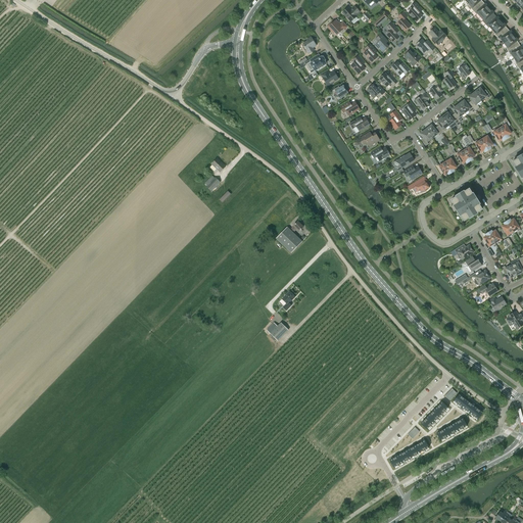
[(471,9),(473,11),(483,3),(481,0),(472,0),(469,4),(466,6),(470,10),(471,9)]
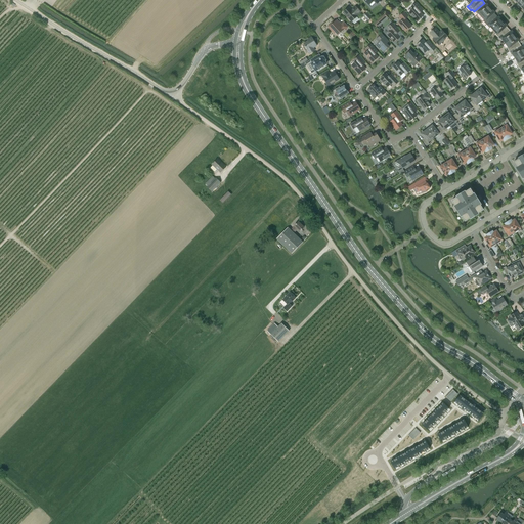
[(409,13),(418,22),(423,16),(421,13),(423,10),(417,3),(411,7),(413,9),(409,13)]
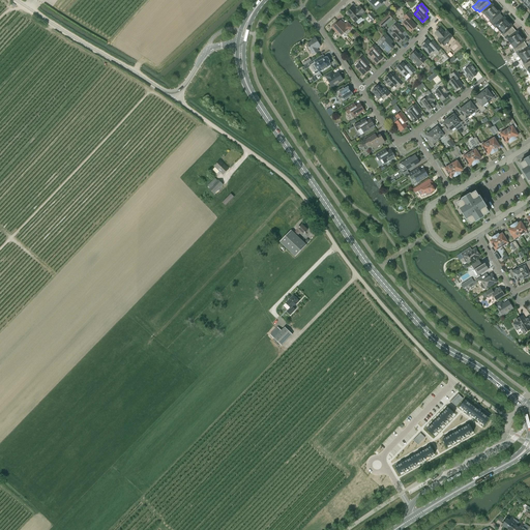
[(484,15),(487,18),(496,8),(492,4),(492,5),(490,3),(479,11),(483,16),(484,15)]
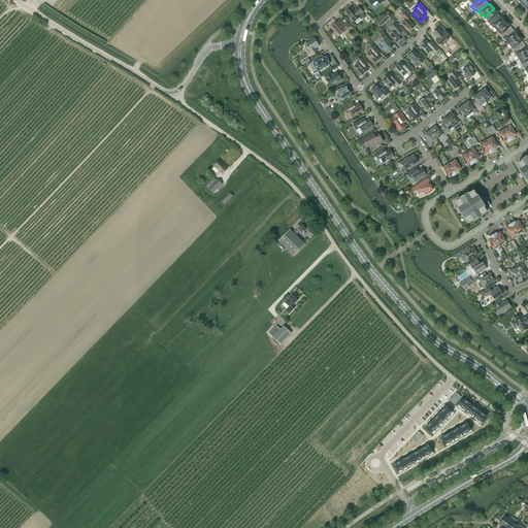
[(359,15),(363,12),(359,7),(355,10),(352,7),(345,13),(355,23),(360,17),(359,15)]
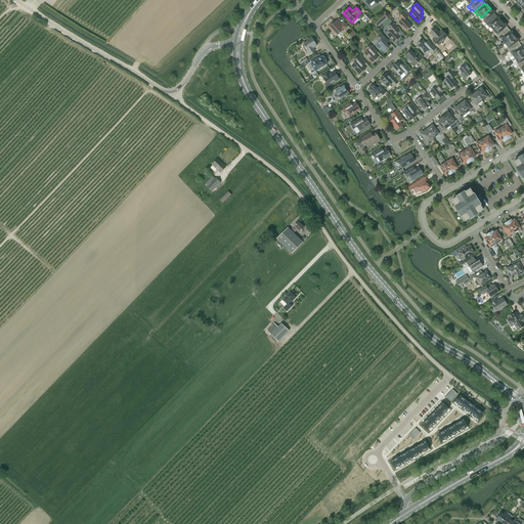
[(483,22),(486,25),(496,15),(494,13),(490,8),(481,17),(484,20),(483,22)]
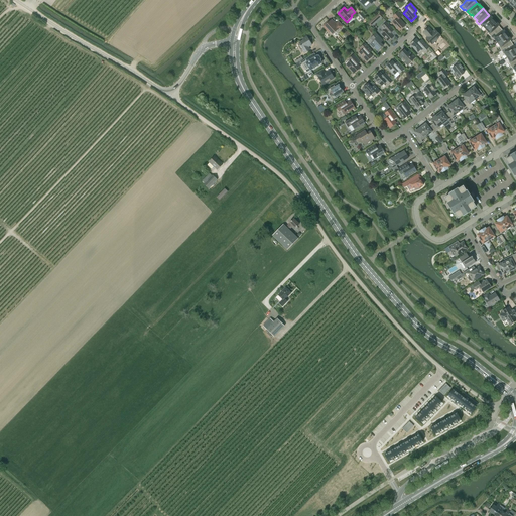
[(400,31),(405,26),(399,19),(402,17),(398,12),(393,16),(395,19),(395,21),(393,23),(400,31)]
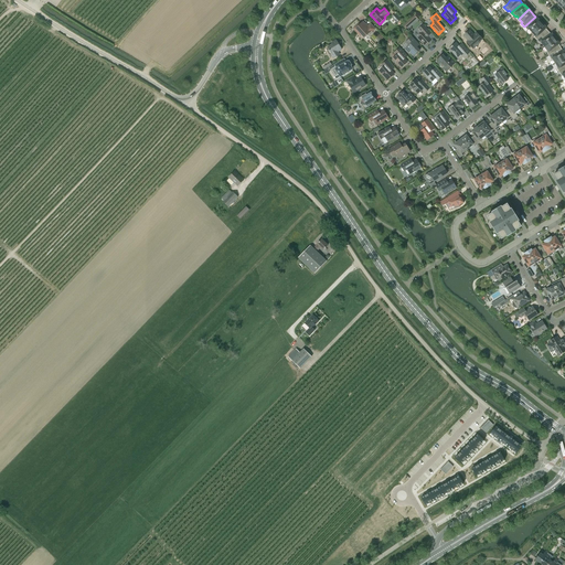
[(397,23),(401,20),(395,14),(392,17),(397,23)]
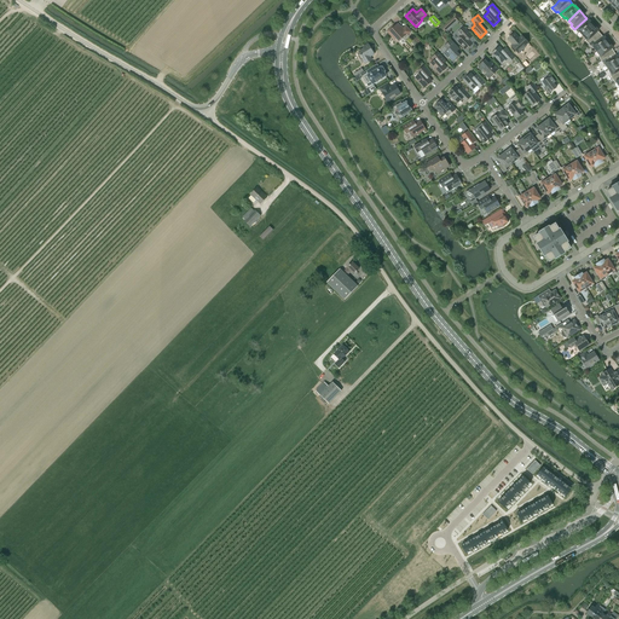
[(449,22),(441,28),(444,32),(451,25),(457,19),(455,16),(449,22)]
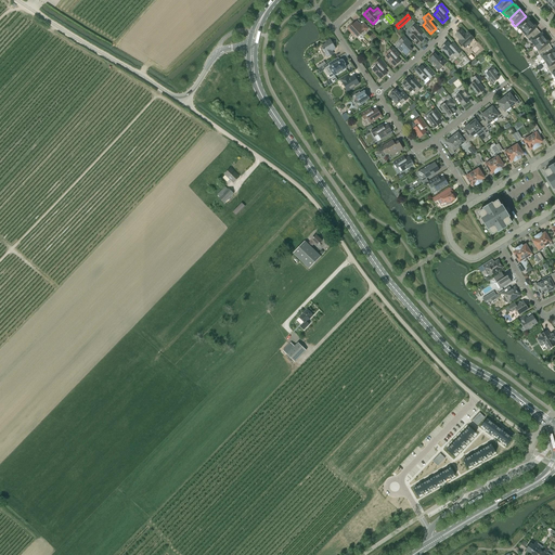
[(519,29),(523,33),(532,23),(528,18),(526,16),(515,26),(518,30),(519,29)]
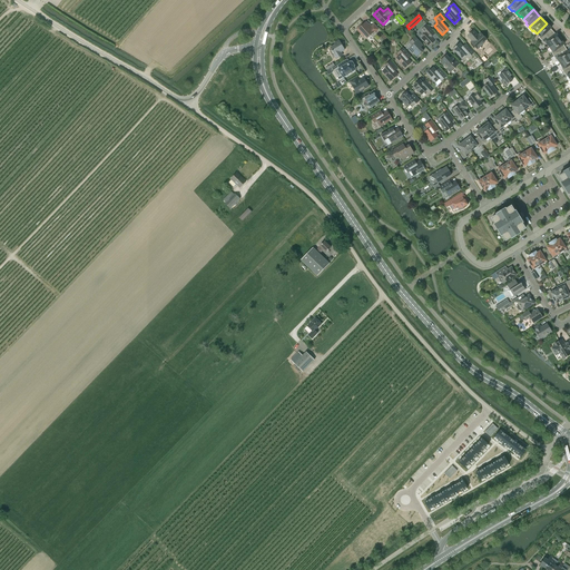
[(375,32),(379,30),(374,25),(371,28),(366,22),(363,26),(362,25),(357,29),(361,33),(362,32),(367,38),(371,35),(373,37),(376,33),(375,32)]
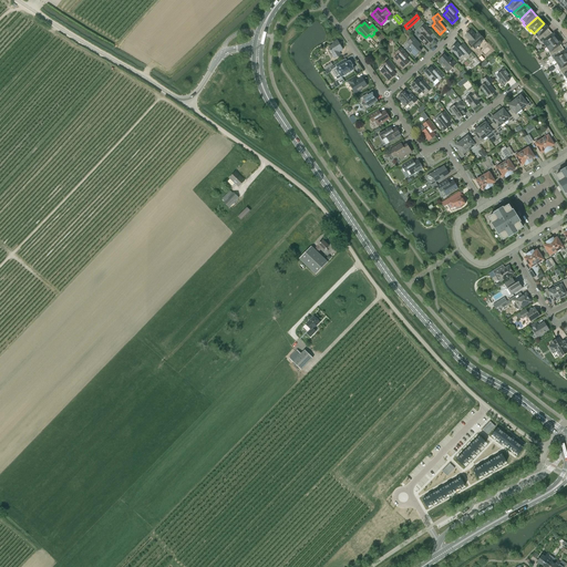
[(536,38),(539,41),(549,31),(547,29),(548,28),(544,23),(534,33),(537,37),(536,38)]
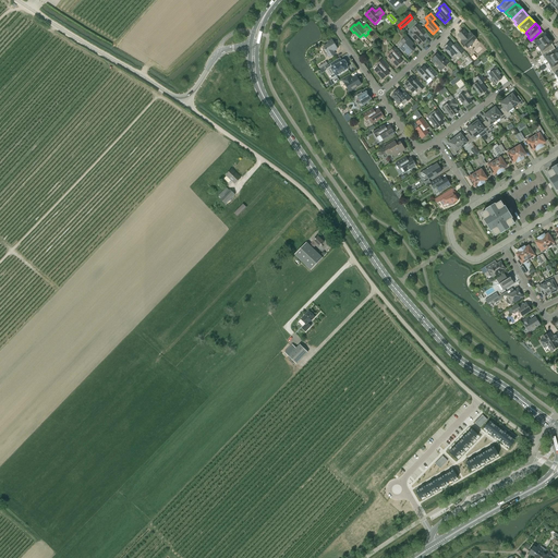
[(420,46),(426,39),(420,33),(423,31),(419,25),(413,29),(416,33),(416,34),(412,37),(420,46)]
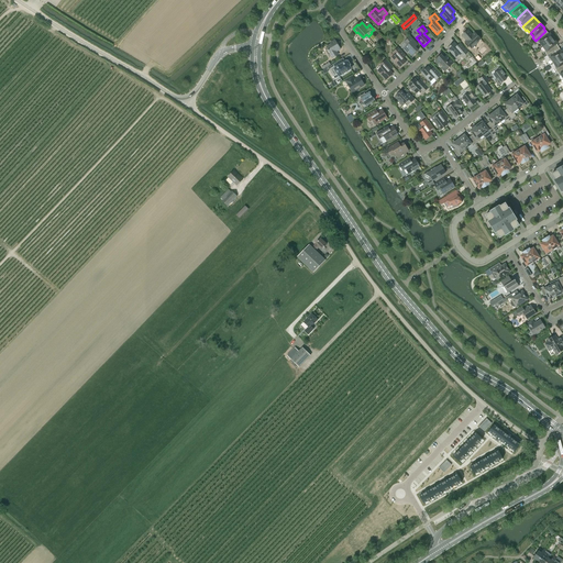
[(462,36),(465,40),(465,39),(466,41),(465,42),(471,48),(481,40),(475,33),(472,35),(468,31),(462,36)]
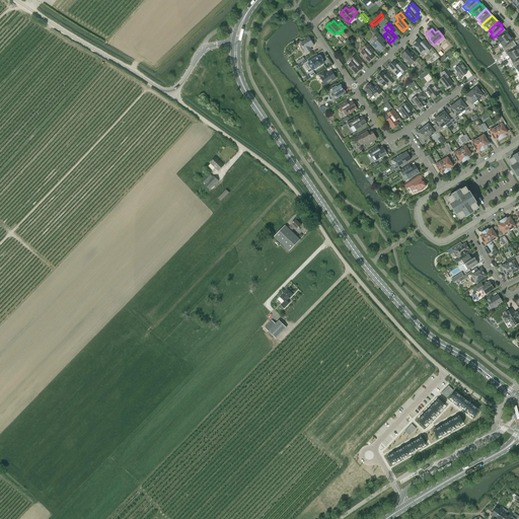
[(506,31),(503,28),(494,38),(497,41),(498,41),(501,44),(510,35),(507,31),(506,31)]
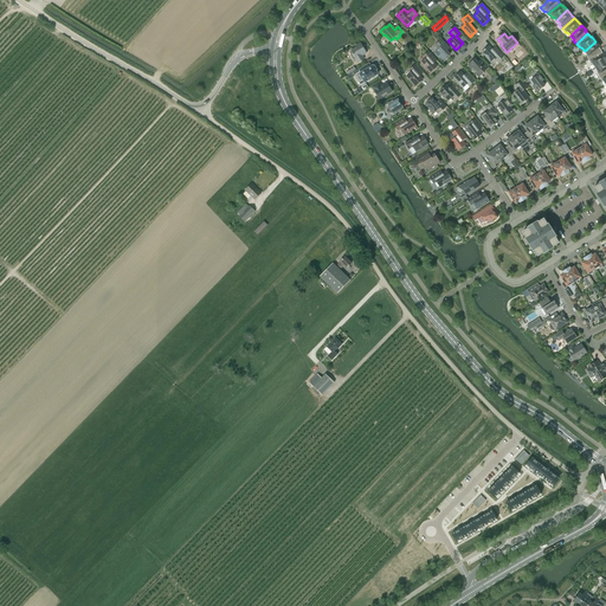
[(444,60),(450,55),(446,51),(450,49),(442,40),(436,45),(439,49),(434,52),(438,57),(439,56),(444,60)]
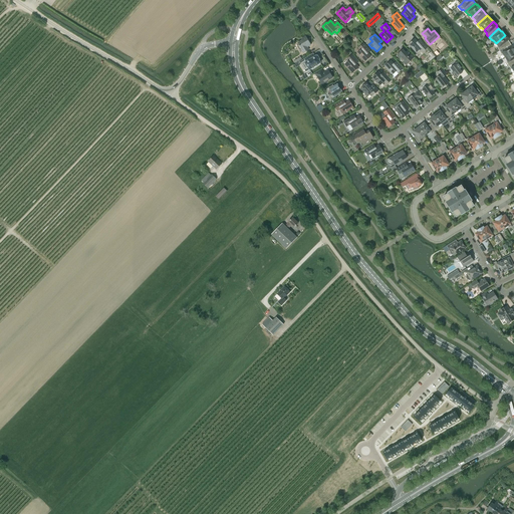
[(509,40),(505,35),(496,43),(498,46),(497,47),(499,51),(510,44),(508,40),(509,40)]
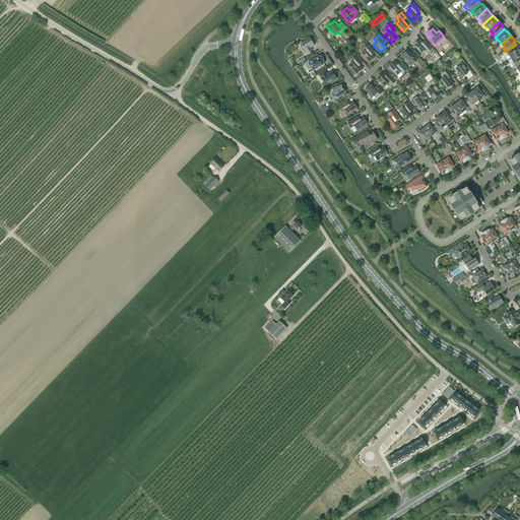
[(314,45),(309,37),(305,40),(306,41),(302,44),(303,46),(301,47),(304,51),(305,50),(307,54),(313,51),(310,47),(314,45)]
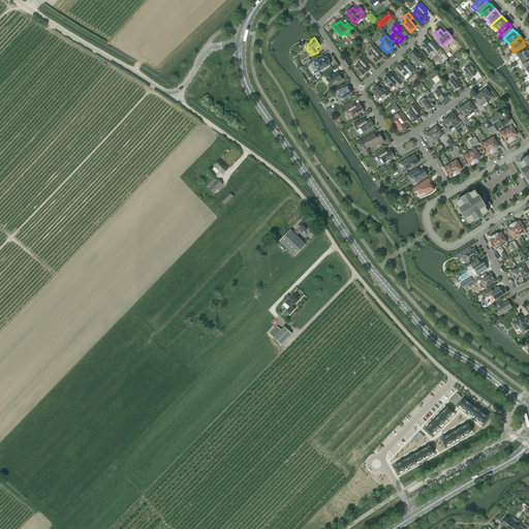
[(430,43),(427,40),(421,45),(429,55),(433,52),(435,54),(440,50),(432,41),(430,43)]
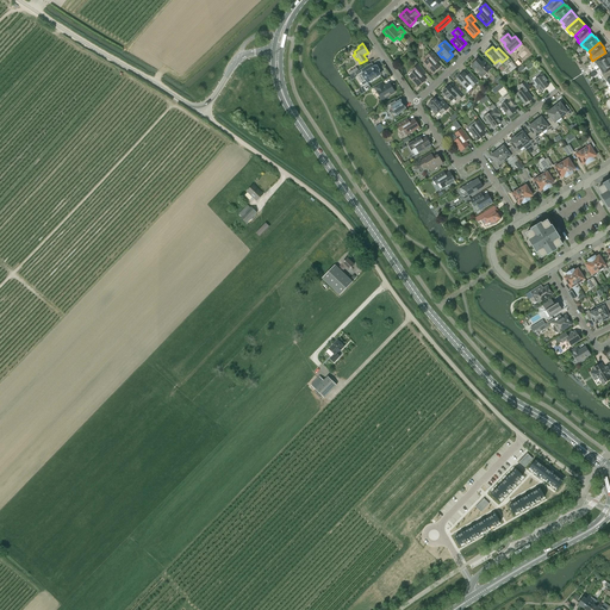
[(424,64),(433,74),(440,67),(436,63),(440,61),(431,53),(425,57),(428,60),(424,64)]
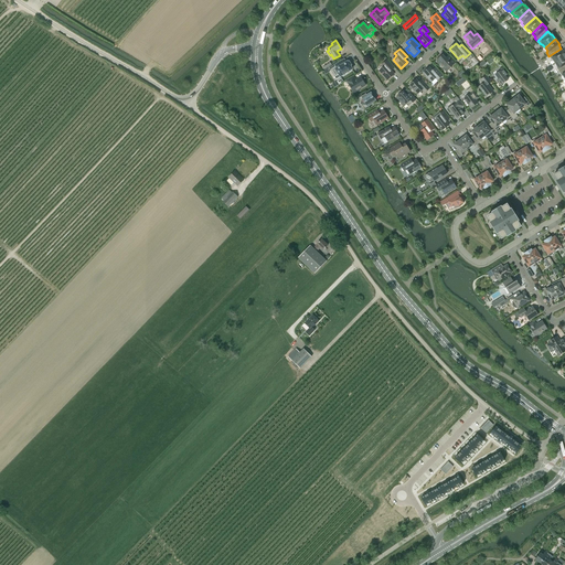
[(553,60),(555,63),(564,56),(564,53),(564,51),(563,51),(561,49),(548,56),(552,61),(553,60)]
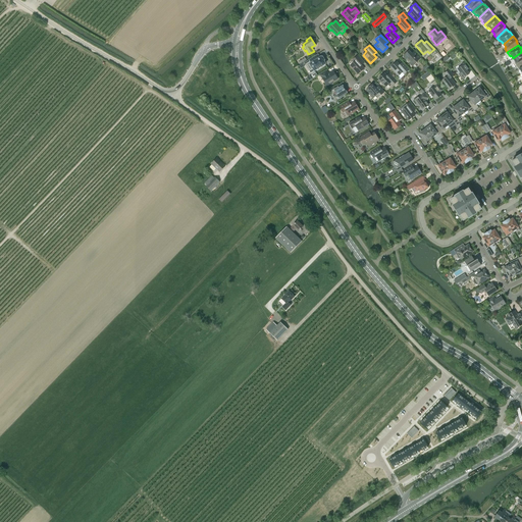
[(412,66),(420,59),(414,52),(412,54),(409,51),(403,56),(412,66)]
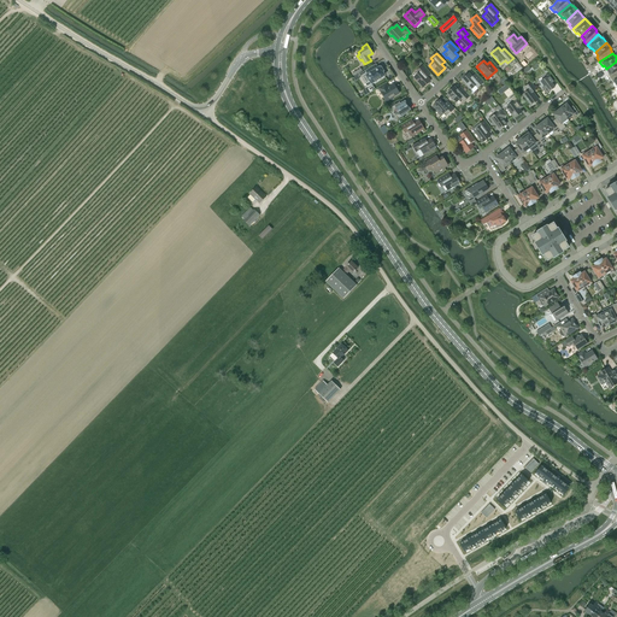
[(616,62),(606,69),(609,74),(607,75),(611,80),(616,75),(616,62)]
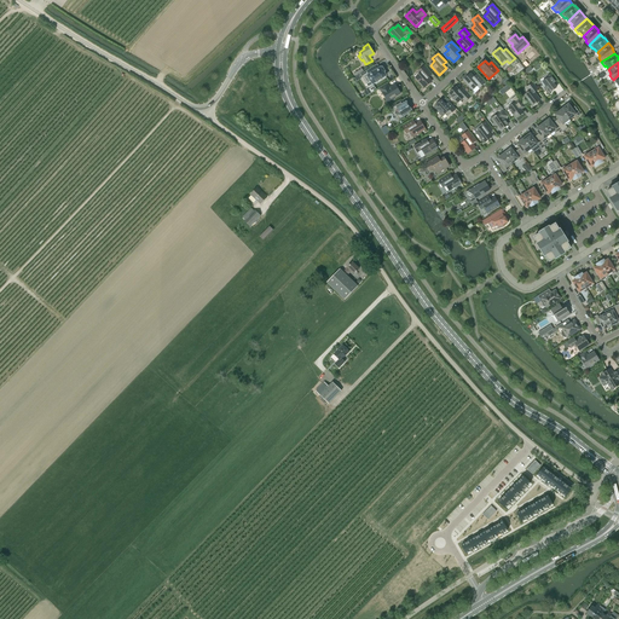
[(424,88),(432,81),(428,77),(432,75),(424,67),(418,71),(420,74),(416,77),(424,88)]
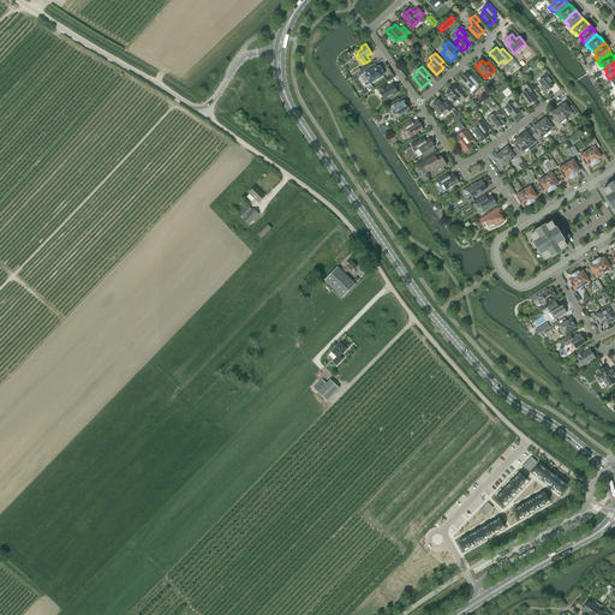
[(369,69),(359,75),(352,78),(354,82),(359,78),(358,77),(359,76),(362,78),(363,77),(365,81),(366,82),(368,81),(370,84),(383,76),(381,72),(382,71),(380,67),(378,67),(371,72),(369,69)]
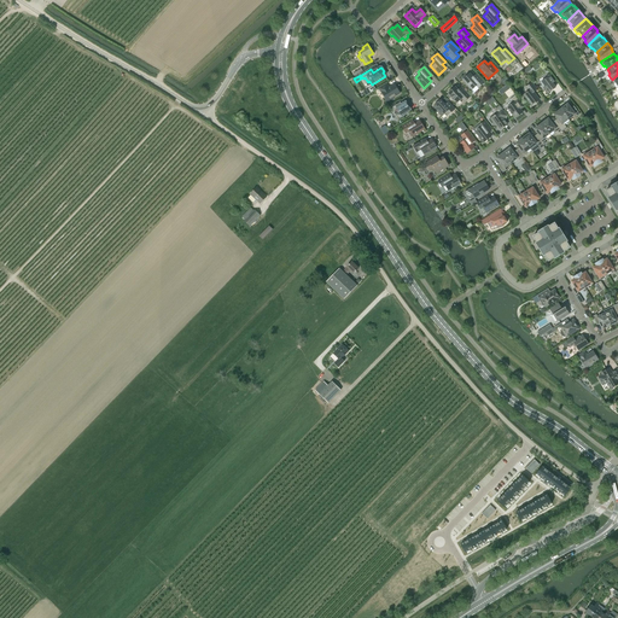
[(462,80),(472,91),(477,86),(478,88),(484,83),(477,75),(473,77),(470,74),(462,80)]
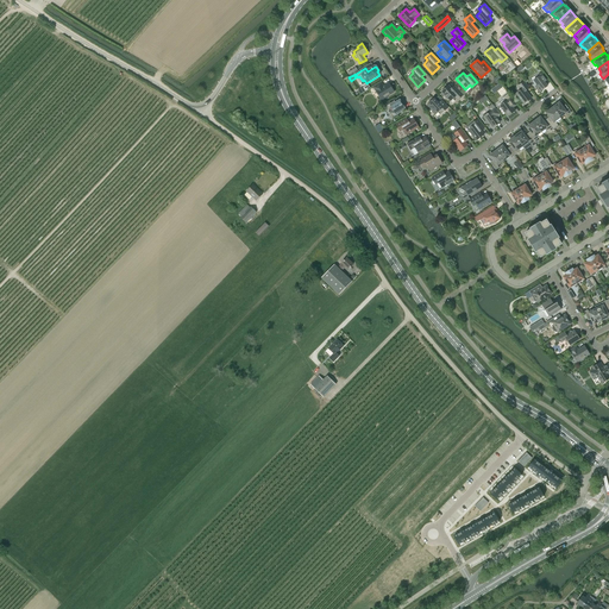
[(540,93),(547,87),(544,82),(547,80),(541,73),(539,75),(540,76),(534,81),(538,86),(535,87),(540,93)]
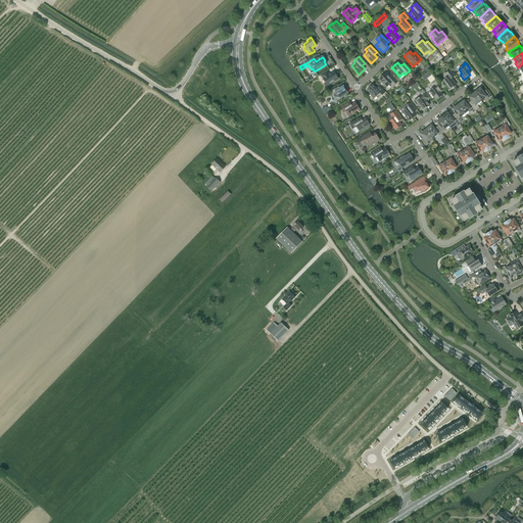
[(327,70),(321,75),(328,86),(331,84),(333,85),(333,83),(336,81),(338,79),(337,77),(334,72),(329,74),(327,70)]
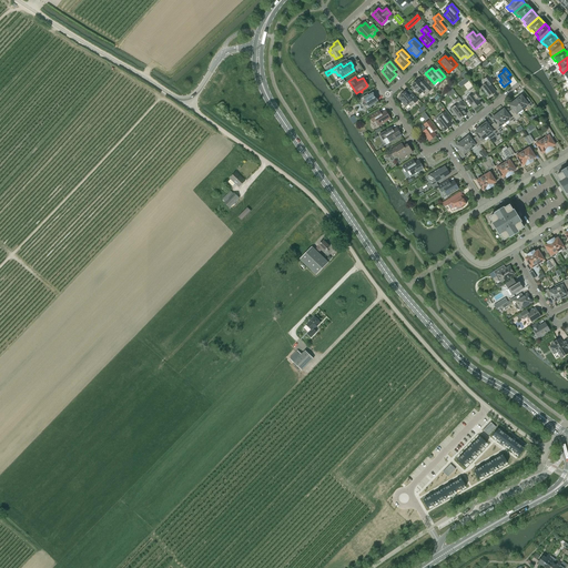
[(489,98),(496,92),(490,85),(494,83),(489,77),(485,79),(488,83),(482,88),(489,98)]
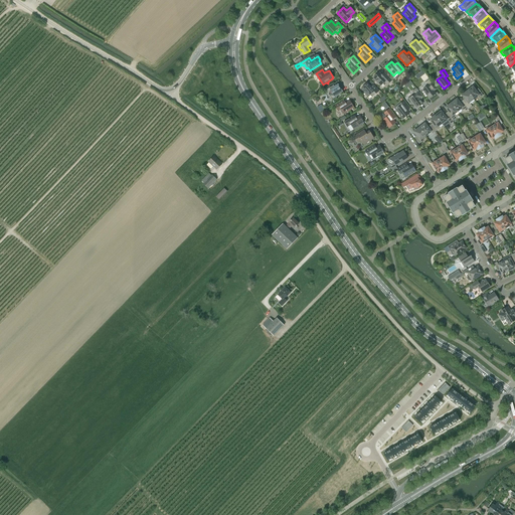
[(305,80),(313,74),(311,71),(303,76),(305,80)]
